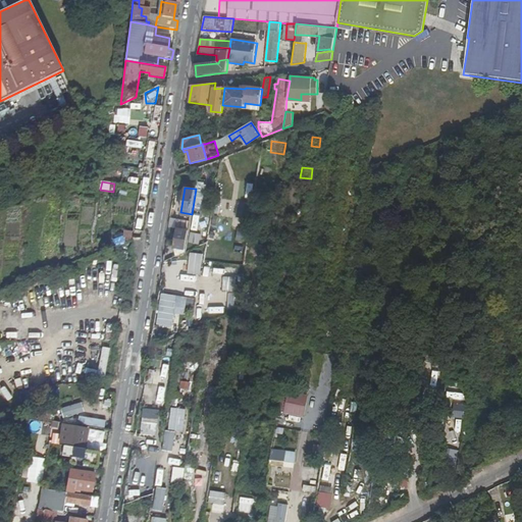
[(448,208),(446,216),(456,218),(458,210),(448,208)]
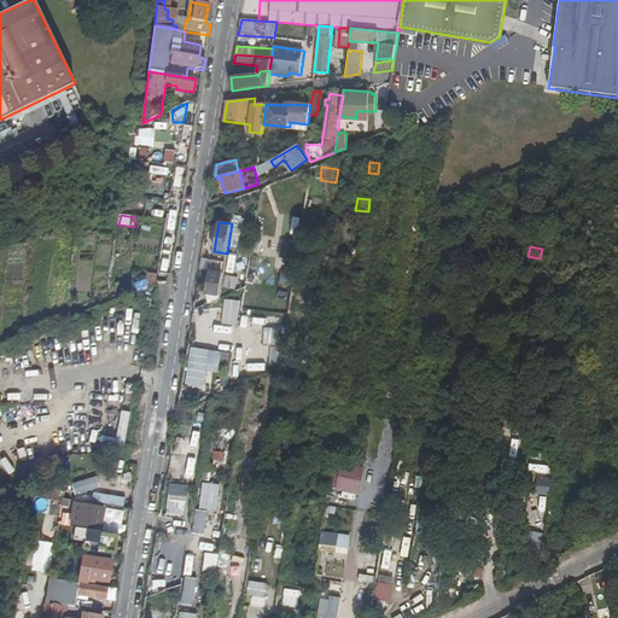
[(561,262),(581,267),(582,258),(564,254),(561,262)]
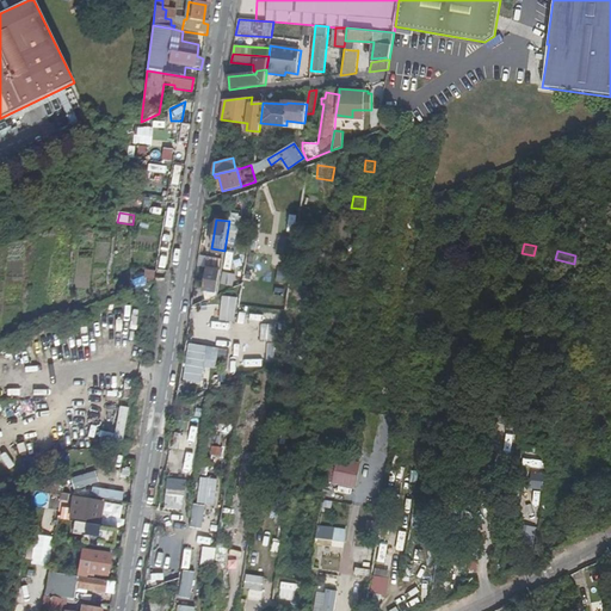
[(204,292),(192,296),(191,307),(217,295),(222,266),(207,264),(207,267),(208,267),(204,292)]
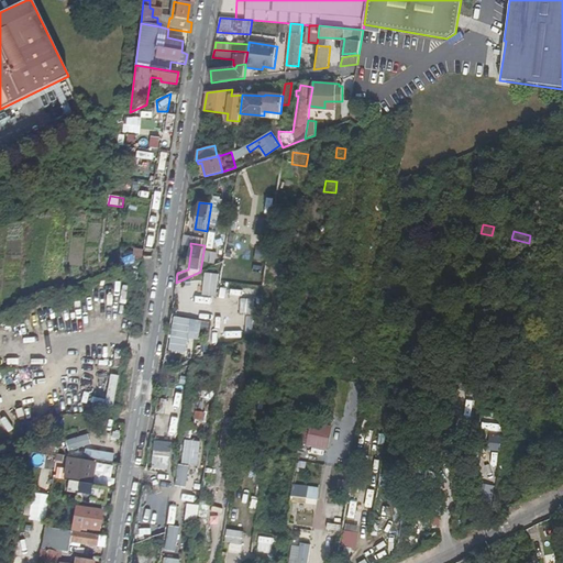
[(255,258),(263,260),(264,249),(256,247),(255,258)]
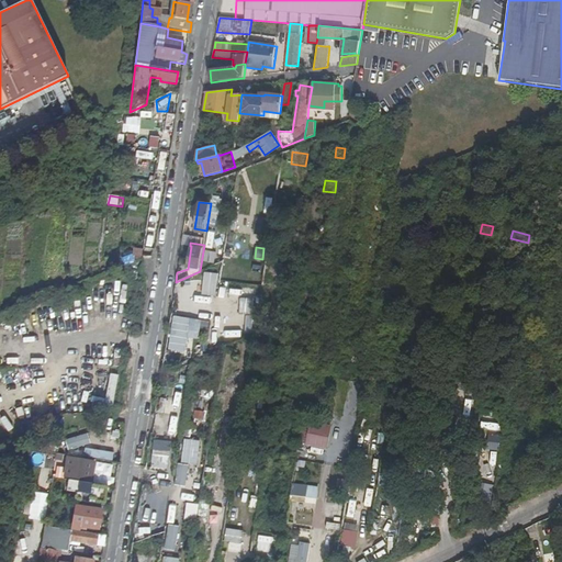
[(126,262),(127,266),(143,260),(143,258),(144,250),(135,248),(135,254),(124,259),(126,262)]
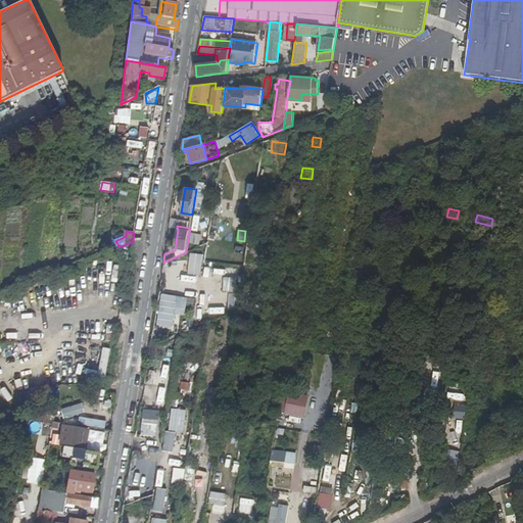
[(131,252),(133,242),(119,247),(122,256),(131,252)]
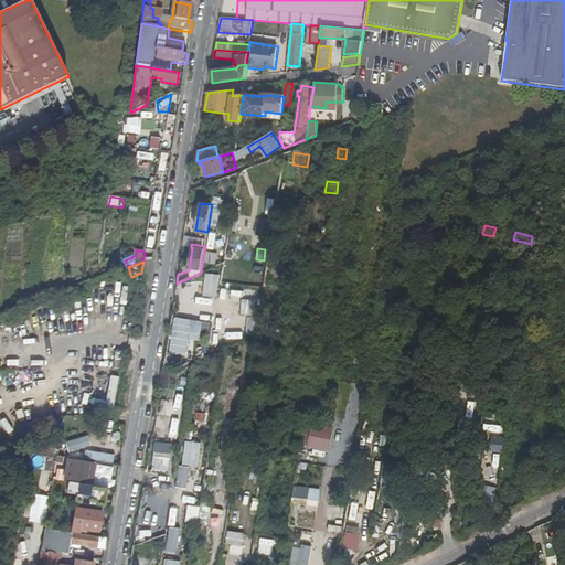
[(242,316),(255,316),(255,299),(242,300),(242,316)]
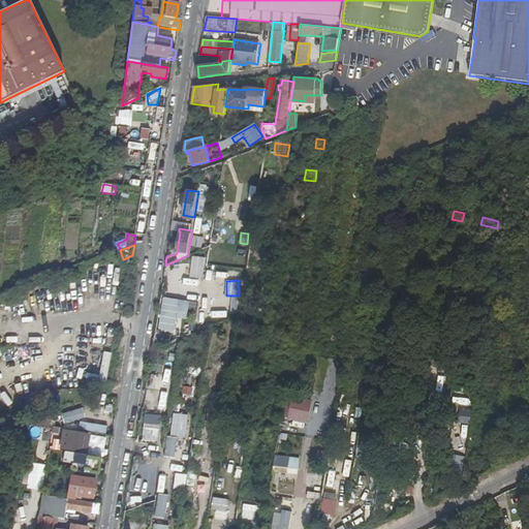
[(49,287),(36,294),(49,315),(61,308),(49,287)]
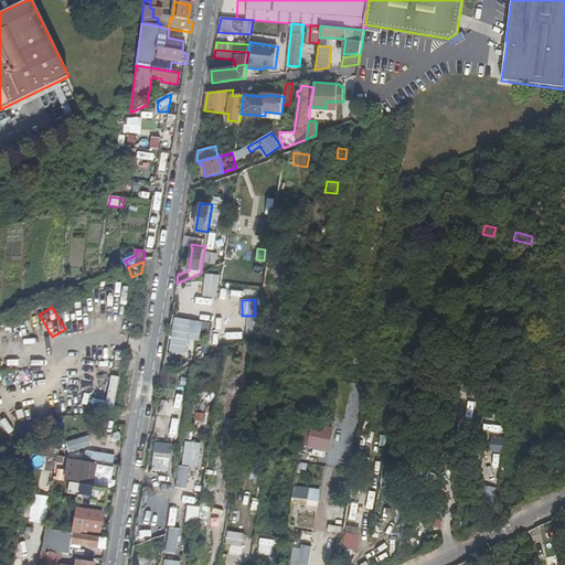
[(187,354),(190,320),(172,319),(169,353),(187,354)]
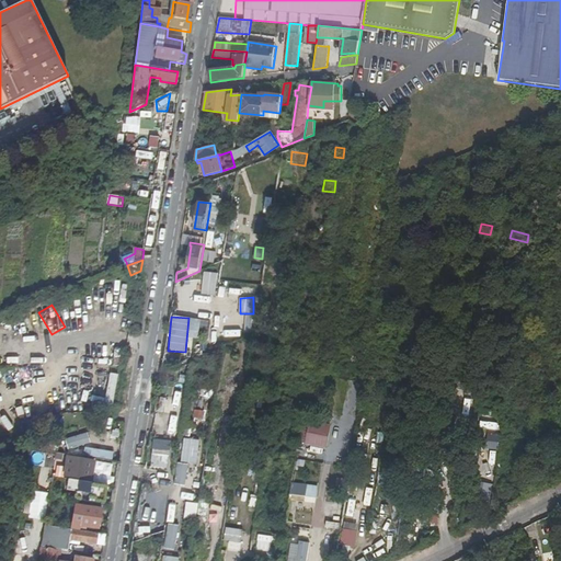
[(237,338),(237,321),(219,321),(220,338),(237,338)]
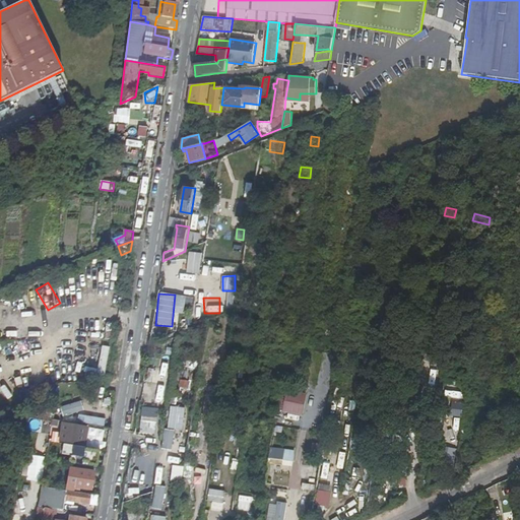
[(30,335),(53,329),(51,323),(29,329),(30,335)]
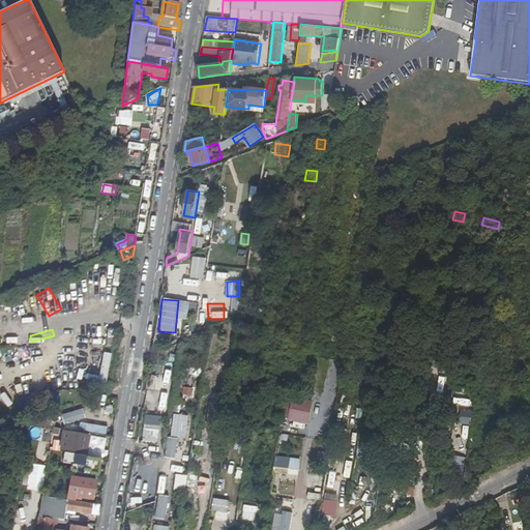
[(101,353),(101,346),(86,345),(85,380),(108,381),(109,353),(101,353)]
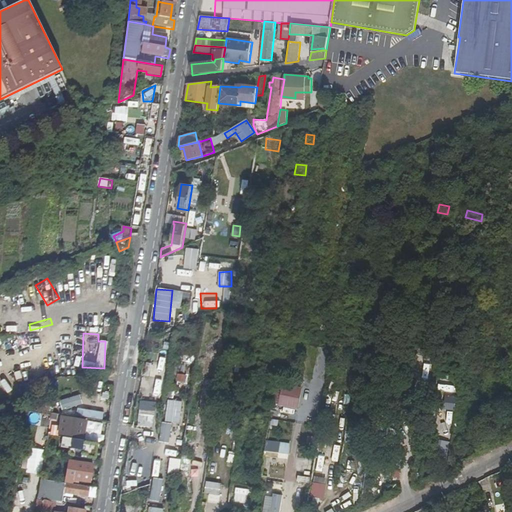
[(455,392),(456,377),(440,376),(439,391),(455,392)]
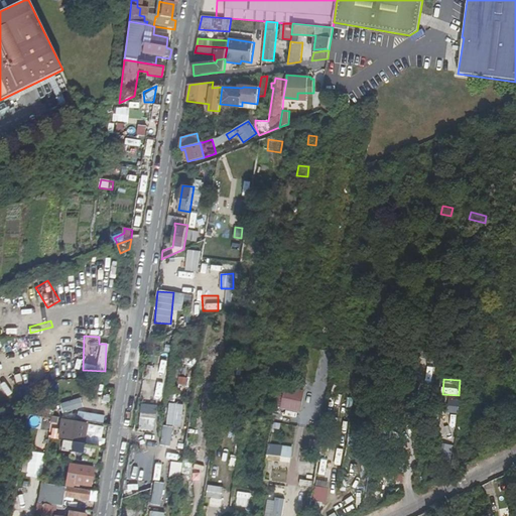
[(155,382),(154,405),(140,404),(139,430),(154,431),(156,405),(163,406),(164,382),(155,382)]
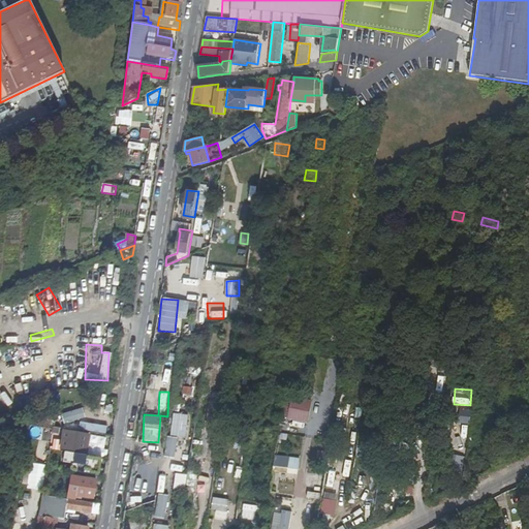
[(310,423),(311,399),(290,398),(289,422),(310,423)]
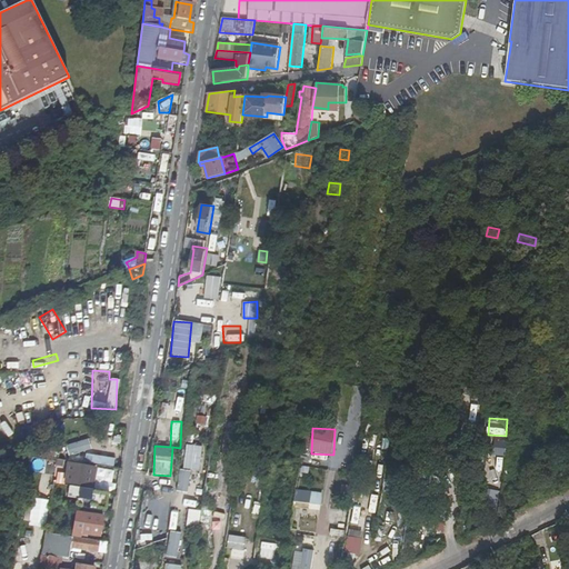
[(69,456),(91,450),(89,439),(66,445),(69,456)]
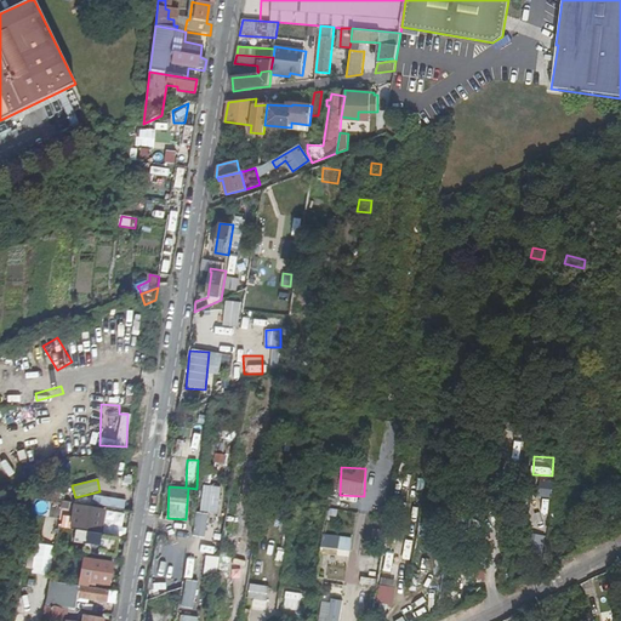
[(536,482),(537,501),(554,500),(553,480),(536,482)]
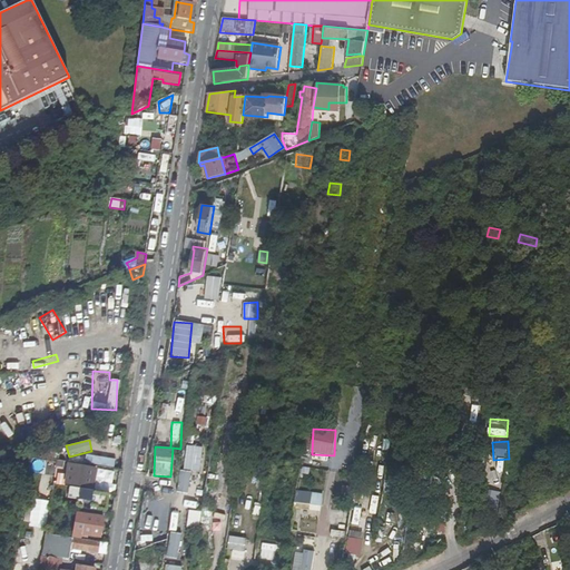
[(184,471),(200,472),(203,448),(186,446),(184,471)]
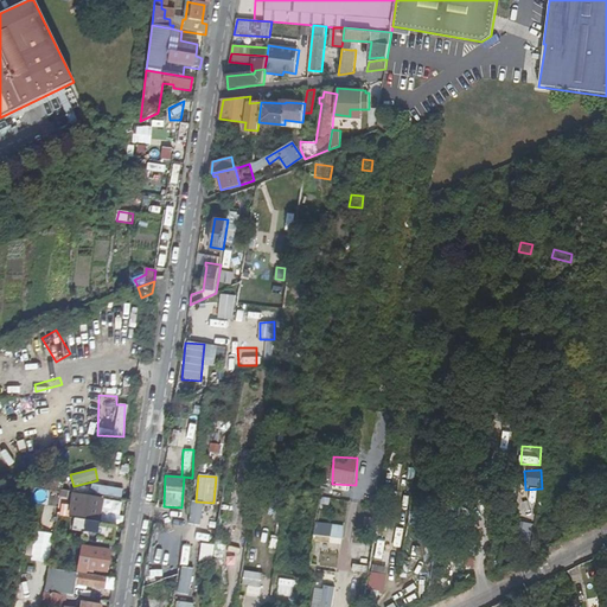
[(98,519),(102,498),(72,493),(69,515),(98,519)]
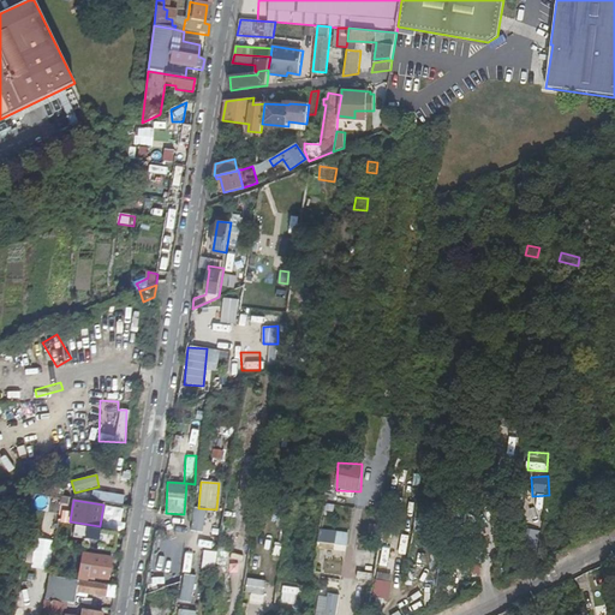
[(192,532),(210,535),(213,515),(193,513),(192,532)]
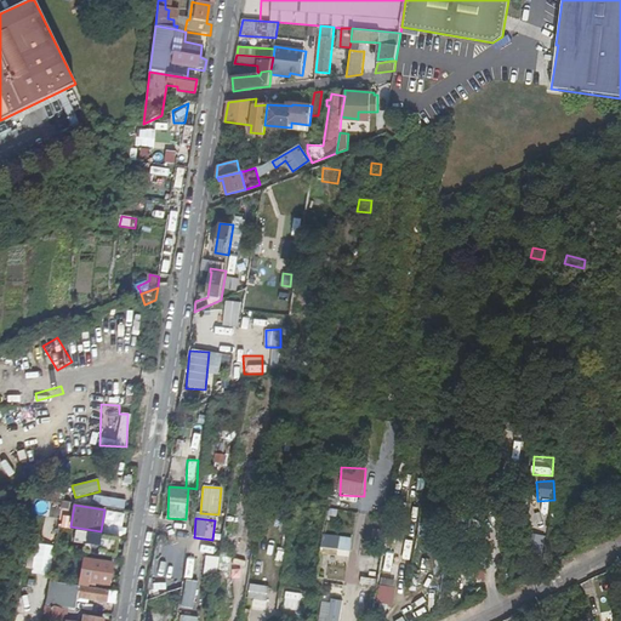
[(96,553),(96,556),(113,558),(114,550),(98,547),(101,534),(67,528),(60,527),(56,548),(63,550),(67,535),(73,535),(73,541),(83,543),(83,545),(85,546),(84,551),(96,553)]
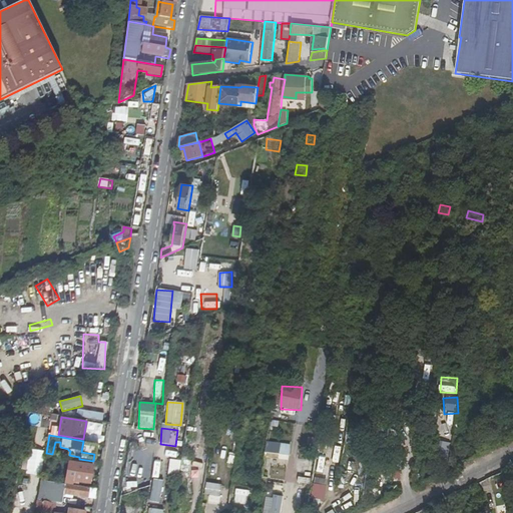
[(278,444),(267,442),(265,452),(272,454),(273,451),(276,452),(278,444)]
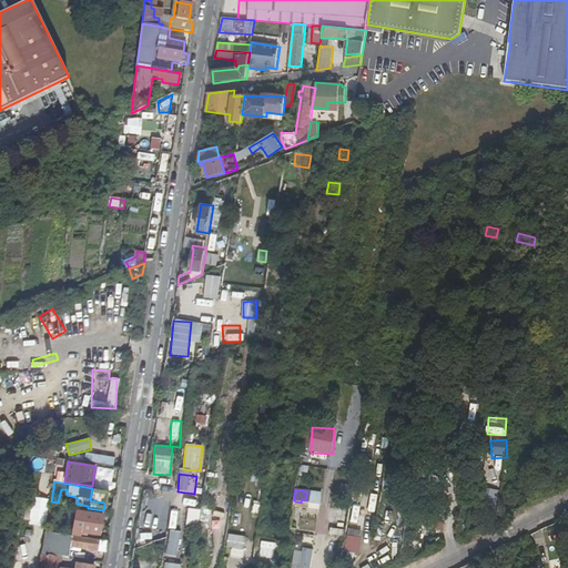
[(188,508),(185,526),(199,527),(201,510),(188,508)]
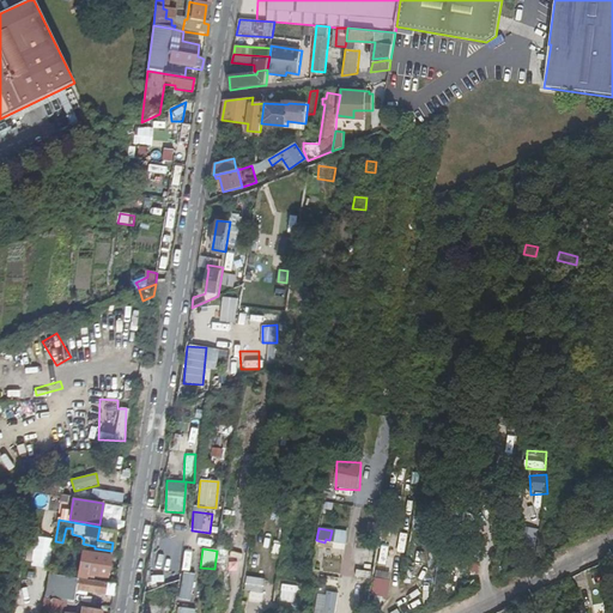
[(79,571),(78,578),(91,581),(92,576),(108,578),(111,557),(92,553),(89,572),(79,571)]
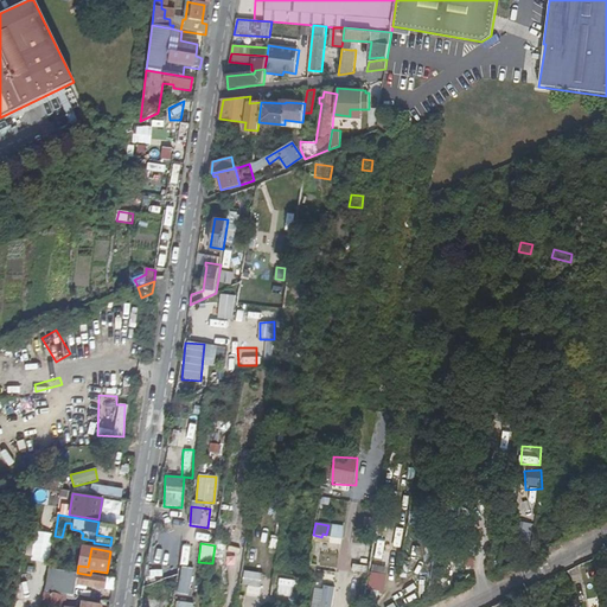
[(319,558),(310,557),(307,574),(317,575),(319,558)]
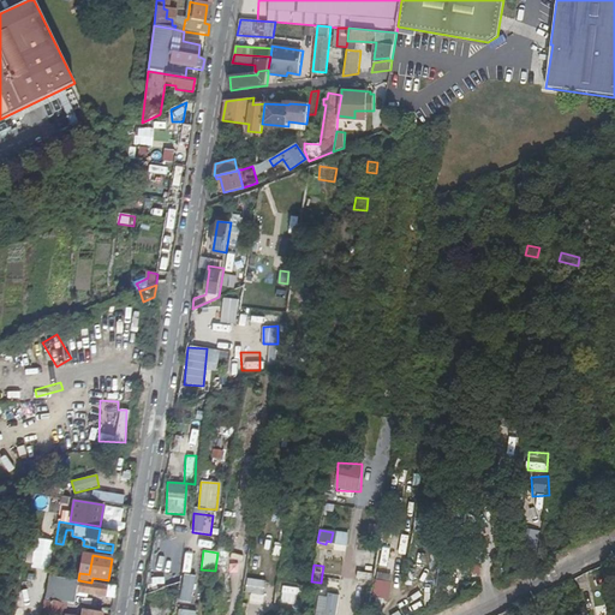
[(77,592),(88,593),(114,597),(115,586),(107,585),(107,586),(75,580),(76,579),(60,577),(49,574),(46,599),(67,603),(75,604),(77,596),(77,592)]
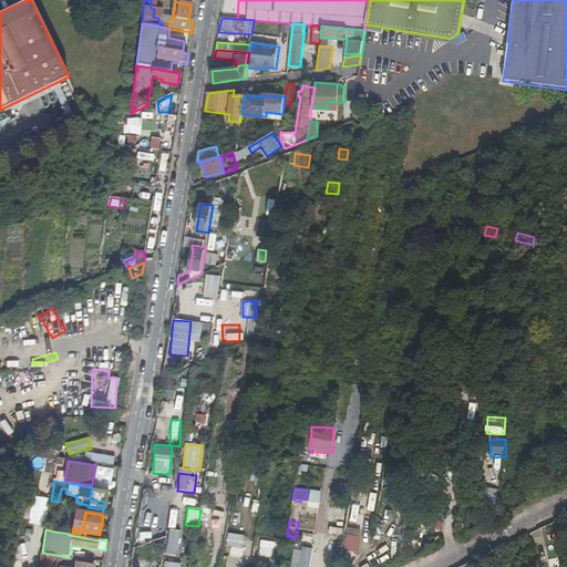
[(155,535),(156,539),(166,536),(167,531),(155,535)]
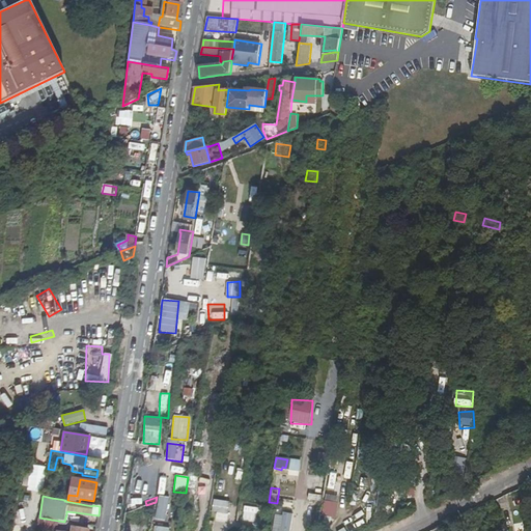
[(211,515),(227,518),(229,501),(214,499),(211,515)]
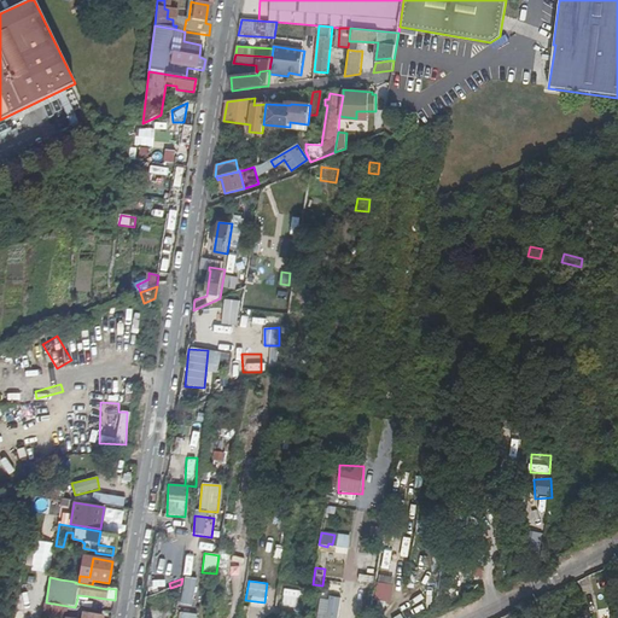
[(374,600),(391,602),(395,586),(378,582),(374,600)]
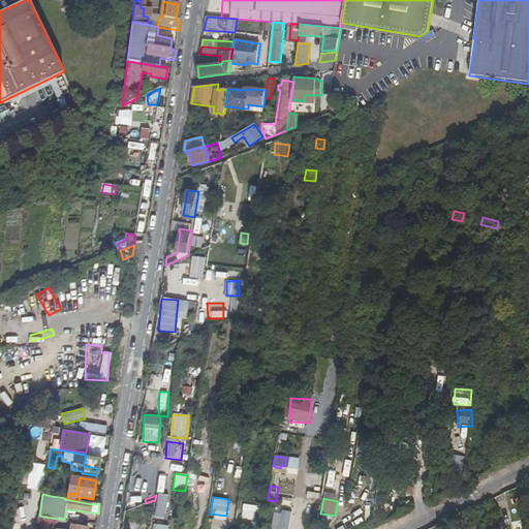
[(281,522),(283,512),(275,511),(274,521),(281,522)]
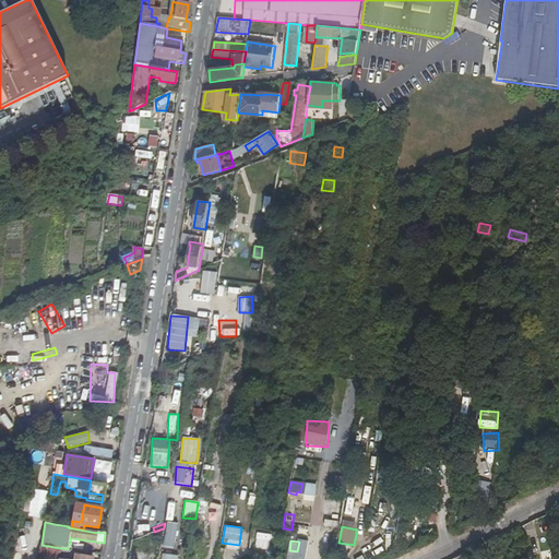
[(60,558),(61,548),(42,545),(38,558),(93,558),(93,557),(76,554),(74,558),(60,558)]
